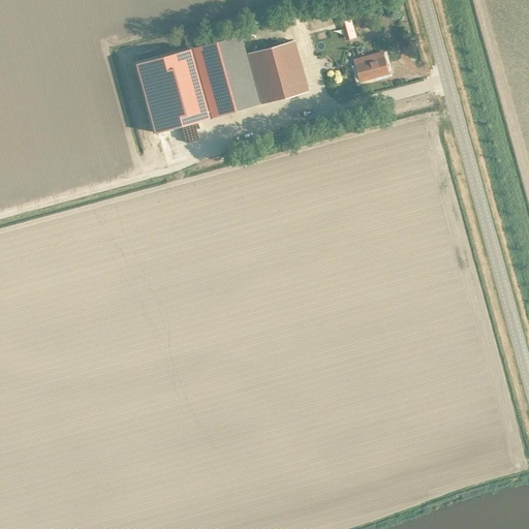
[(341,19),(343,25),(350,23),(348,17),(341,19)]
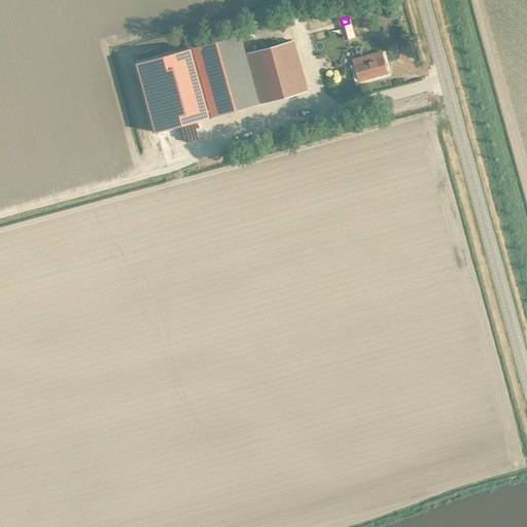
[(210,115),(257,102),(239,33),(190,46),(210,115)]
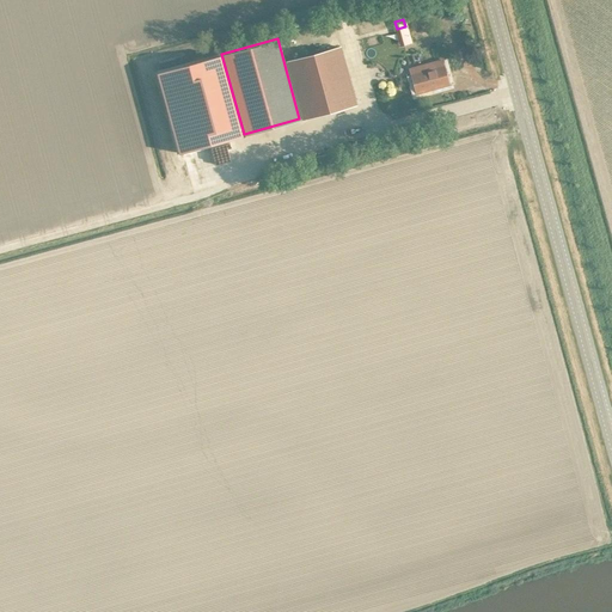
[(301,118),(355,103),(340,46),(286,60),(301,118)]
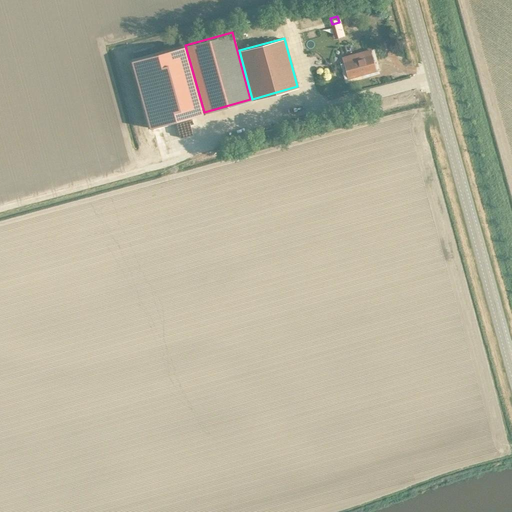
[(204,112),(185,45),(131,60),(141,97),(149,127),(204,112)]
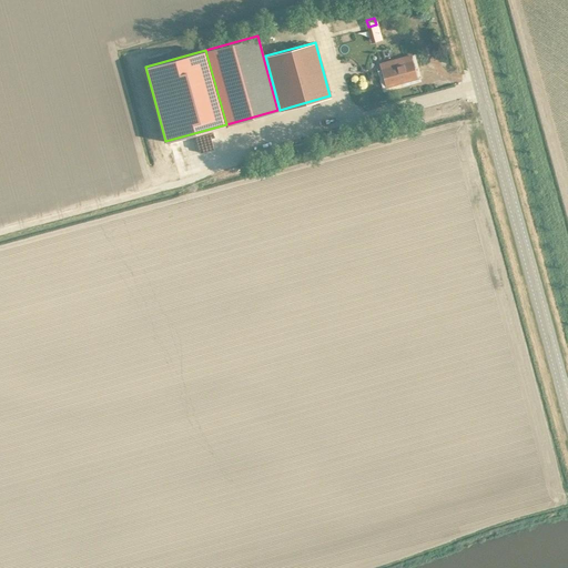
[(385,85),(416,77),(409,54),(384,61),(386,66),(379,68),(385,85)]
